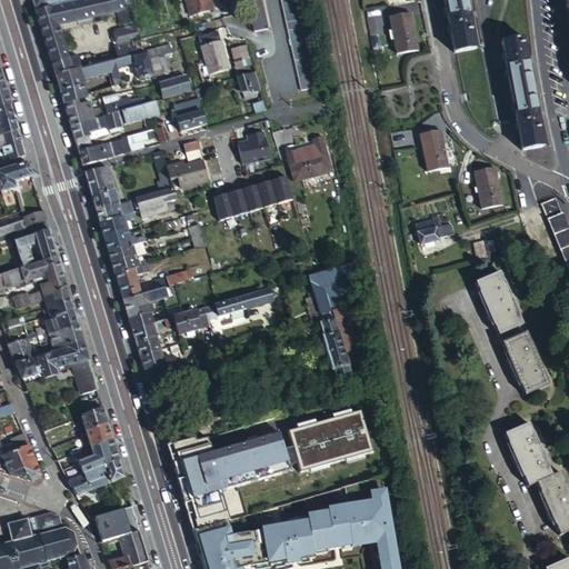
[(32,0),(36,11),(63,5),(62,0),(32,0)]
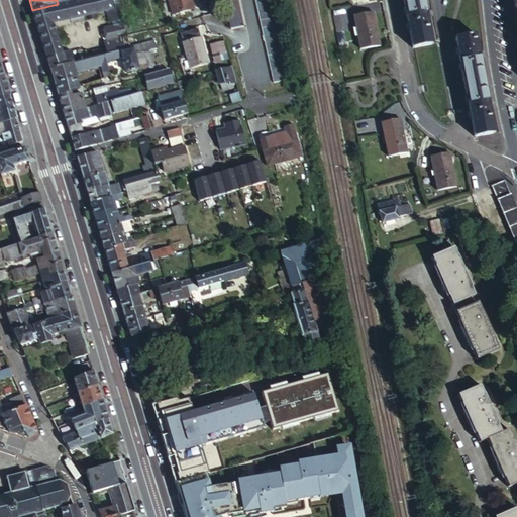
[(113,6),(111,0),(72,0),(67,2),(58,4),(32,10),(47,59),(63,54),(54,23),(71,18),(72,23),(83,20),(82,15),(108,8),(112,22),(122,19),(118,5),(113,6)]
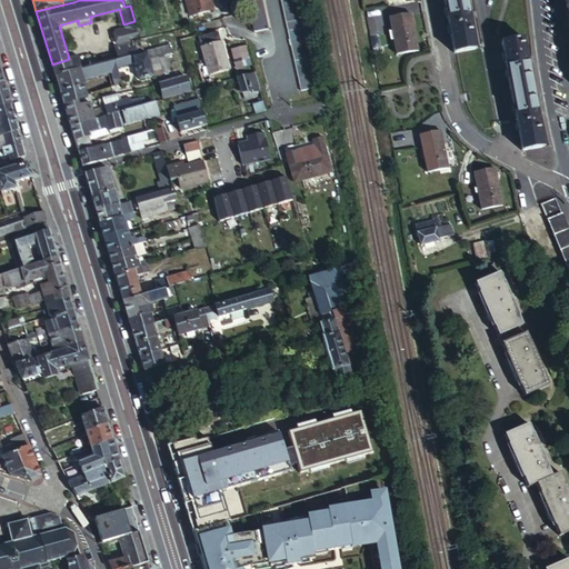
[(211,0),(186,0),(190,16),(213,9),(211,0)]
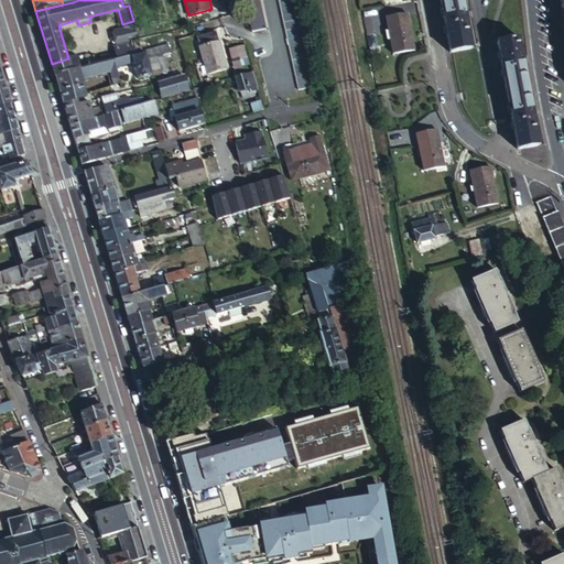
[(245,0),(252,31),(266,28),(268,26),(261,0),(245,0)]
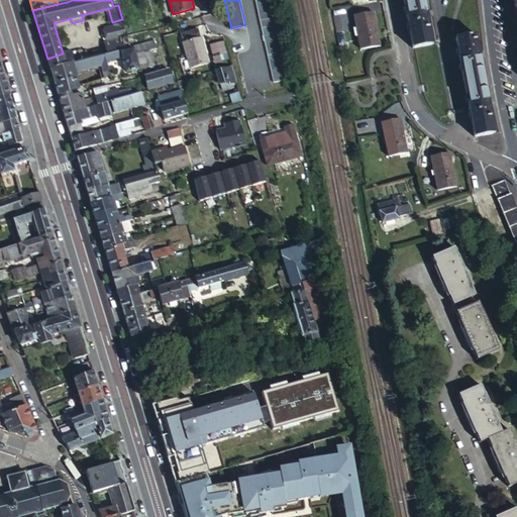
[(255,0),(273,80),(286,77),(270,0),(255,0)]
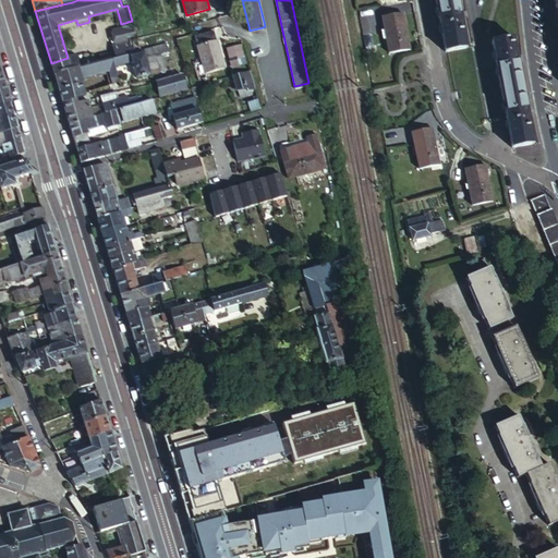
[(458,0),(436,0),(446,51),(468,47),(458,0)]
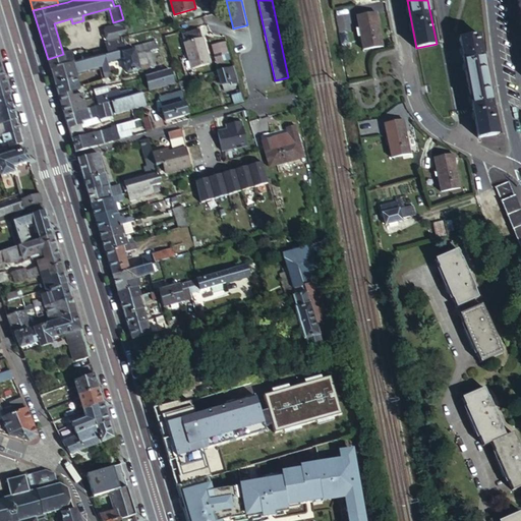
[(383,46),(377,12),(357,15),(364,49),(383,46)]
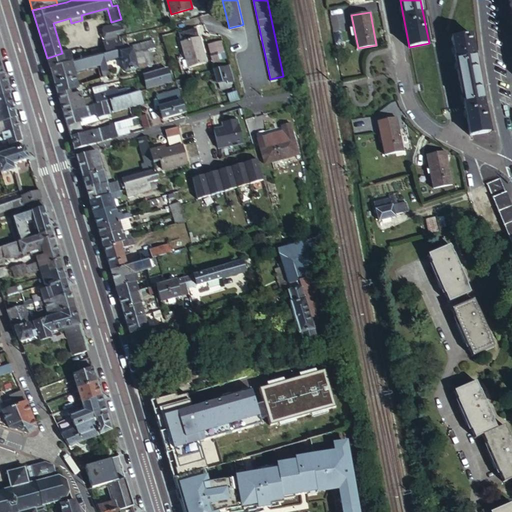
[(120,39),(126,37),(122,23),(112,26),(105,28),(108,40),(104,41),(107,54),(123,49),(120,39)]
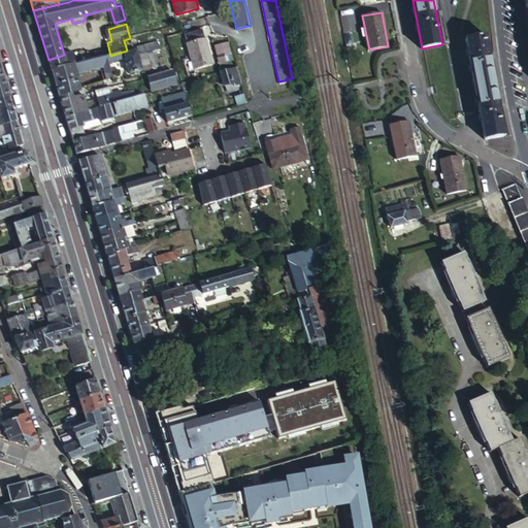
[(189,59),(205,54),(201,39),(198,40),(196,31),(182,35),(184,44),(189,59)]
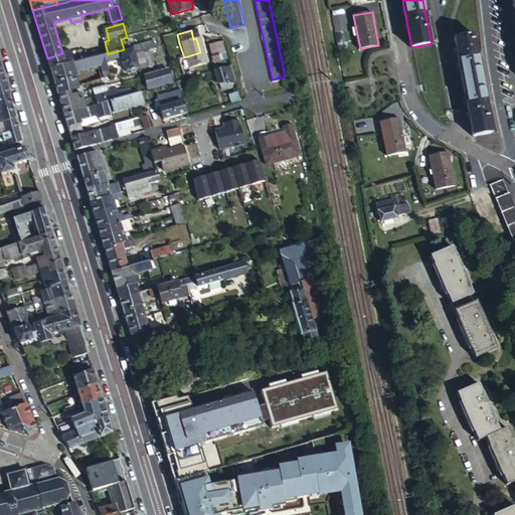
[(474,135),(476,135),(494,131),(474,33),(455,37),(466,91),(474,135)]
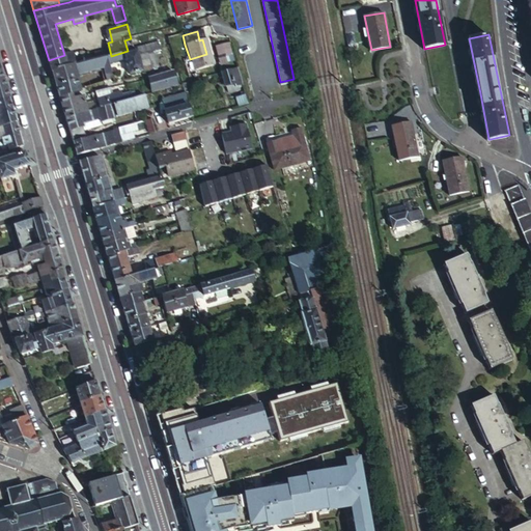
[(215,43),(217,63),(234,61),(232,42),(215,43)]
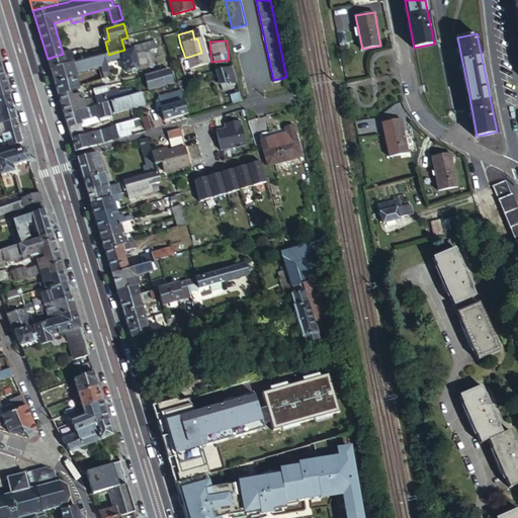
[(148,67),(142,46),(134,48),(140,69),(148,67)]
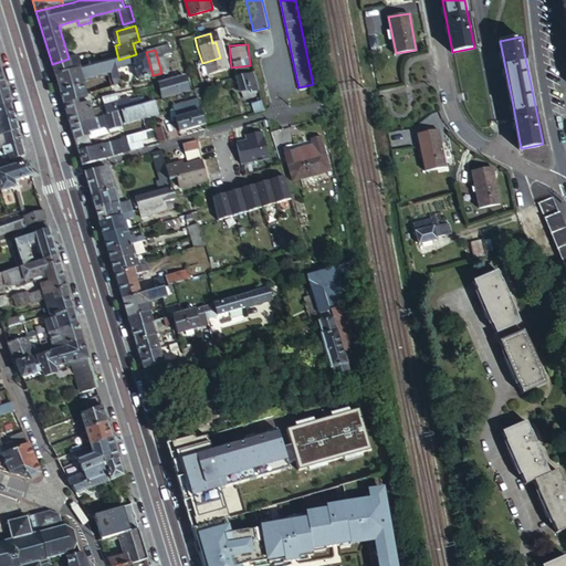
[(153,75),(146,52),(142,53),(136,54),(118,60),(116,60),(118,67),(136,62),(140,79),(153,75)]
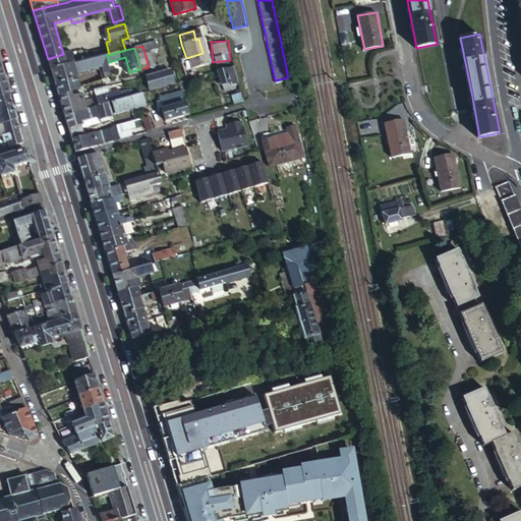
[(63,54),(67,66),(76,64),(72,52),(63,54)]
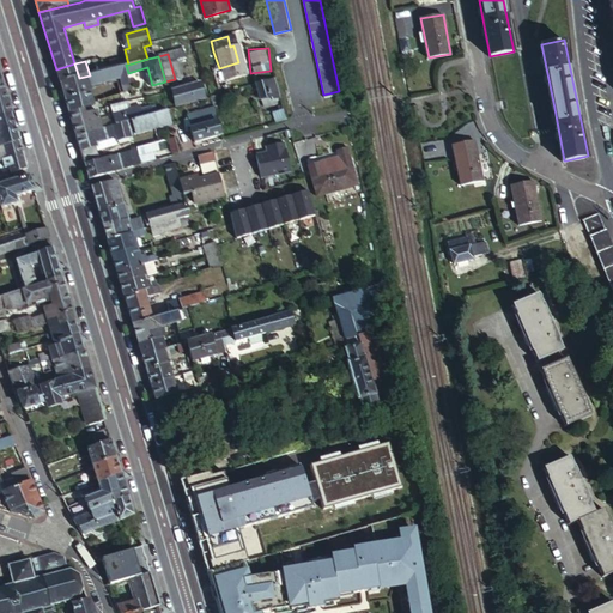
[(243,76),(238,62),(219,68),(223,83),(243,76)]
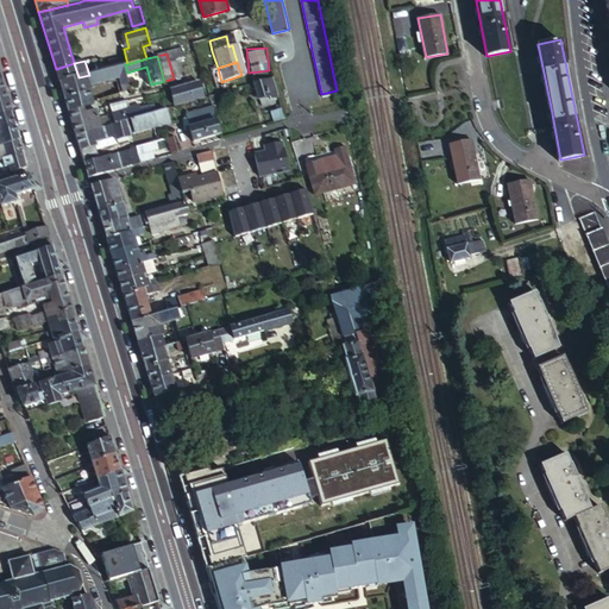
[(56,69),(60,83),(79,77),(74,63),(56,69)]
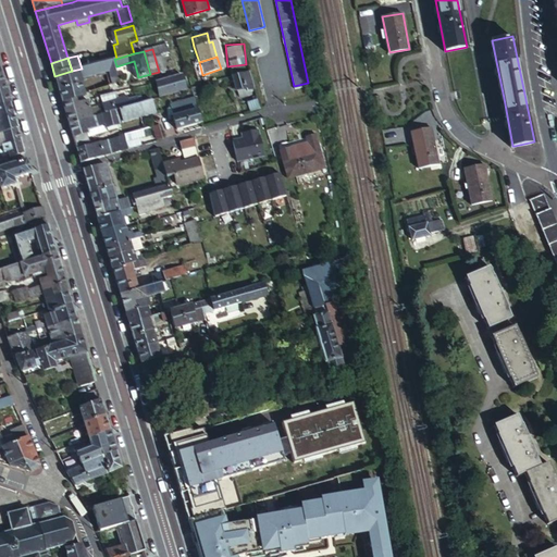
[(59,89),(63,102),(76,98),(85,96),(82,84),(84,83),(82,78),(109,71),(112,84),(121,82),(116,66),(114,59),(82,69),(72,71),(54,76),(59,89)]
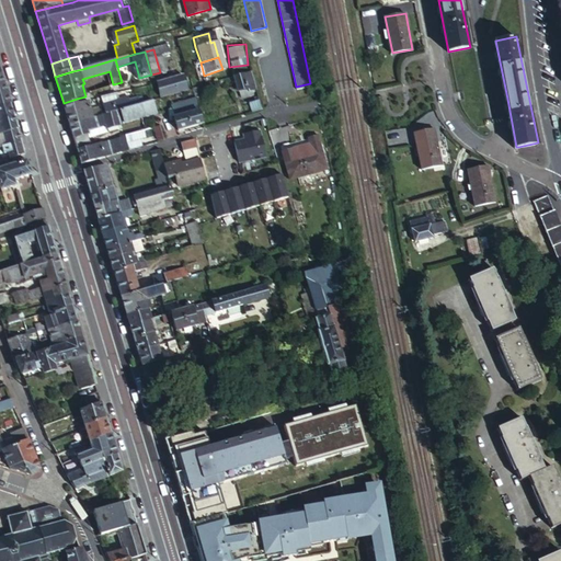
[(254,90),(249,72),(231,77),(237,92),(238,92),(244,90),(245,92),(250,91),(254,90)]
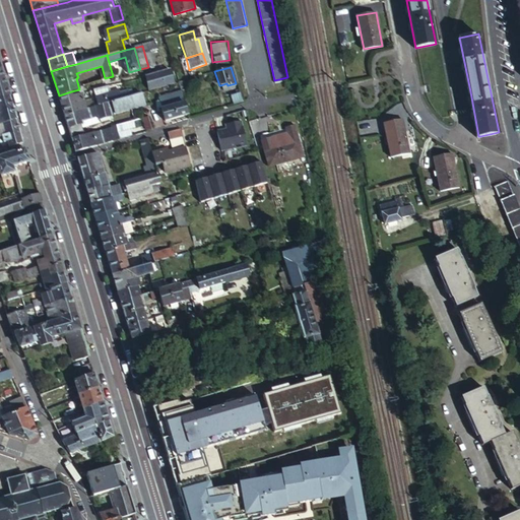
[(0,99),(9,95),(1,68),(0,68),(0,99)]
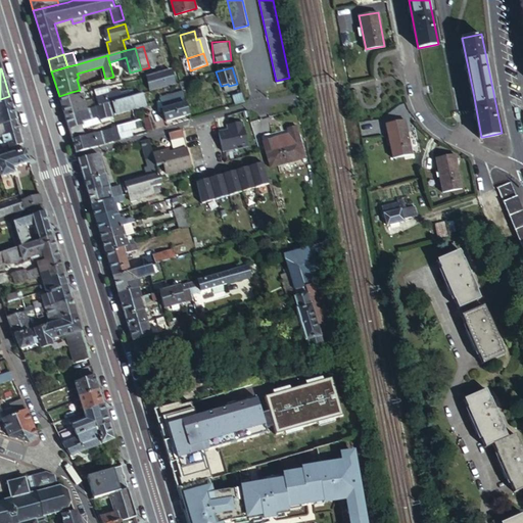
[(173,69),(148,77),(152,89),(177,82),(173,69)]
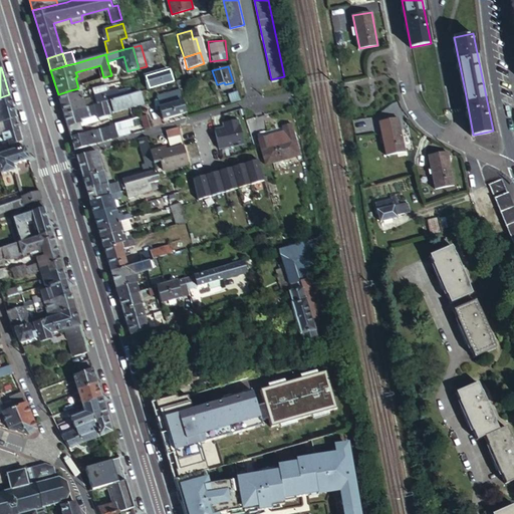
[(230,87),(229,83),(225,84),(224,82),(218,84),(220,90),(230,87)]
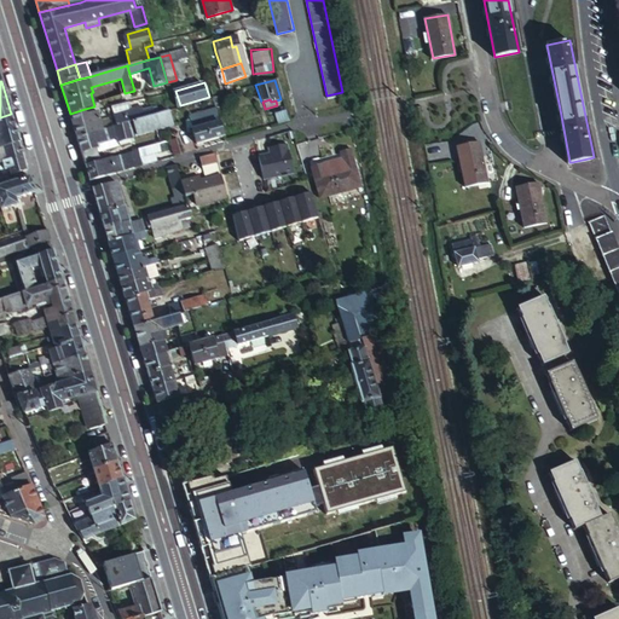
[(115,116),(117,126),(129,122),(156,114),(154,108),(144,110),(143,106),(133,109),(132,102),(113,106),(115,116)]
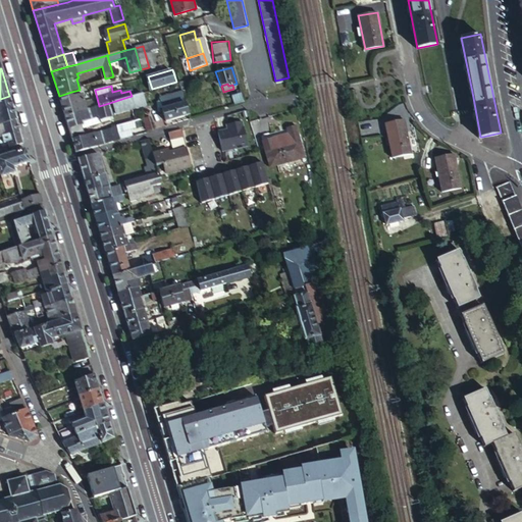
[(59,96),(60,100),(72,97),(71,92),(59,96)]
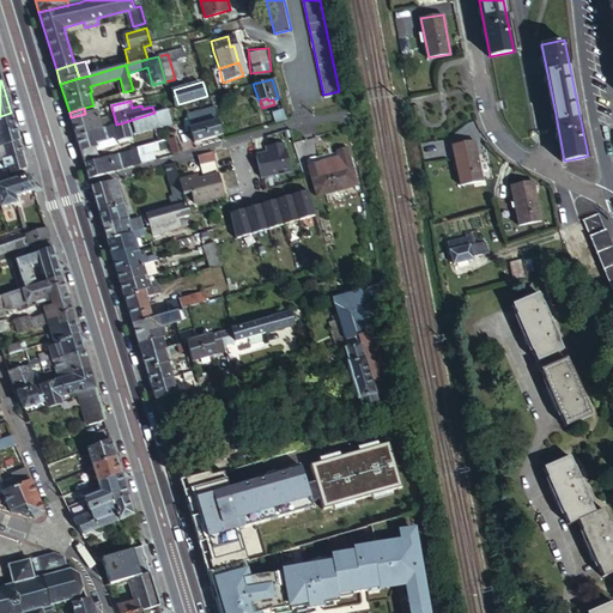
[(132,134),(171,122),(168,109),(155,113),(128,121),(132,134)]
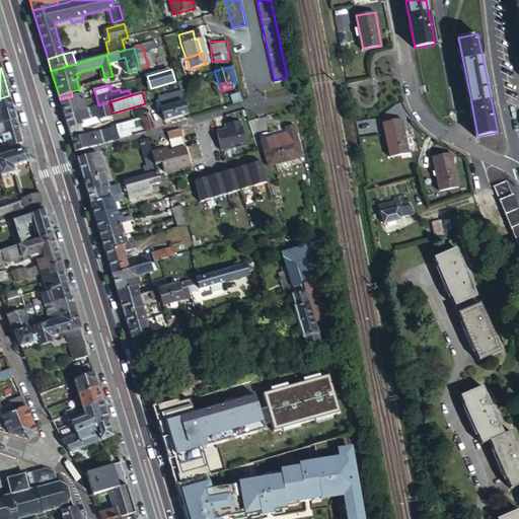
[(165,121),(186,114),(182,102),(183,102),(180,92),(159,99),(165,121)]
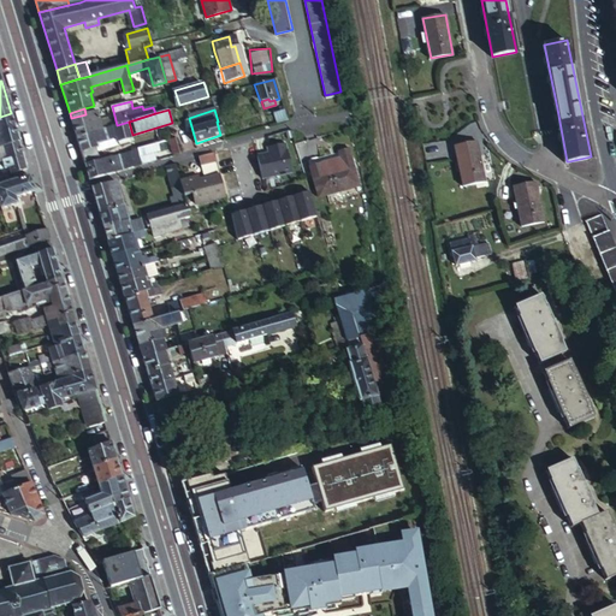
[(283,110),(274,113),(277,122),(285,118),(283,110)]
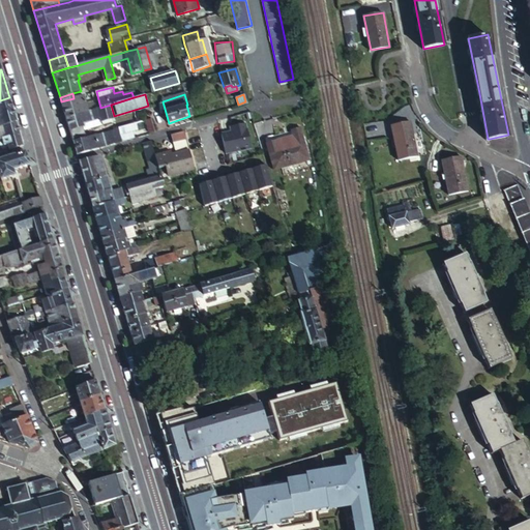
[(61,101),(66,117),(88,111),(85,102),(83,95),(74,98),(61,101)]
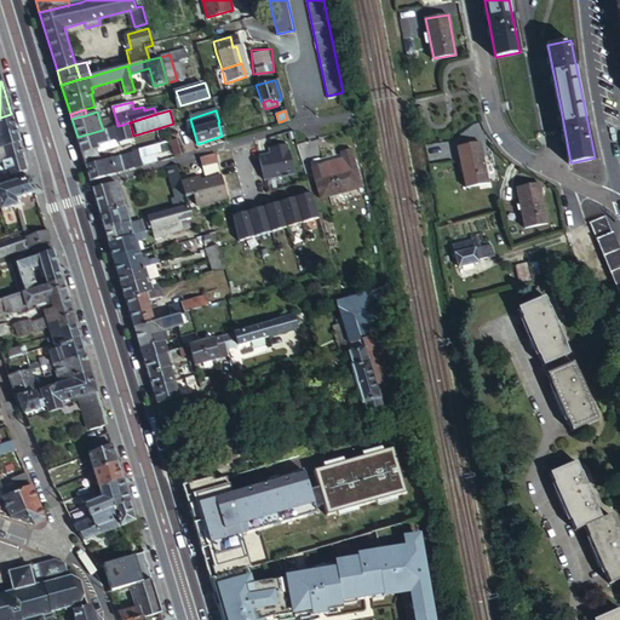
[(0,133),(16,128),(11,114),(0,118),(0,133)]
